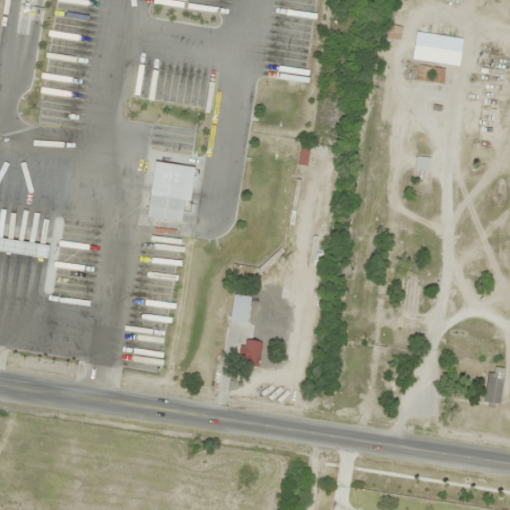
[(388,36),(401,39),(403,27),(390,24),(388,36)]
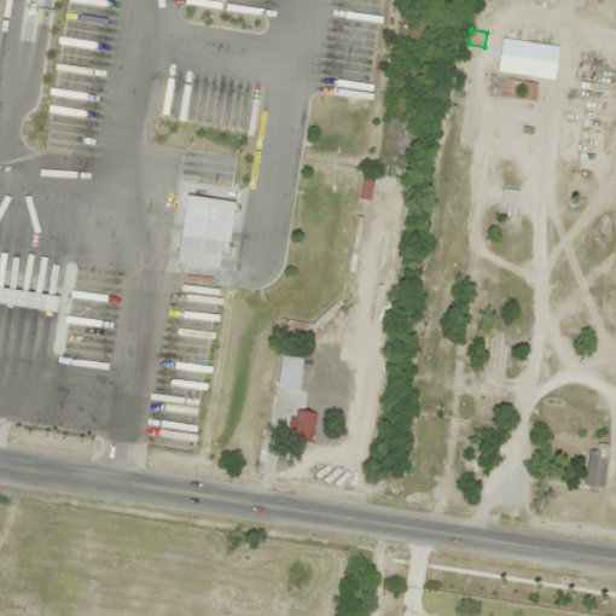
[(547,76),(552,46),(505,38),(499,68),(547,76)]
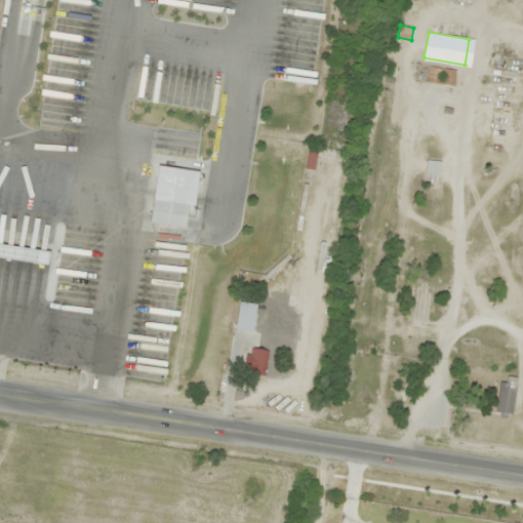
[(458,70),(430,66),(428,80),(455,85),(458,70)]
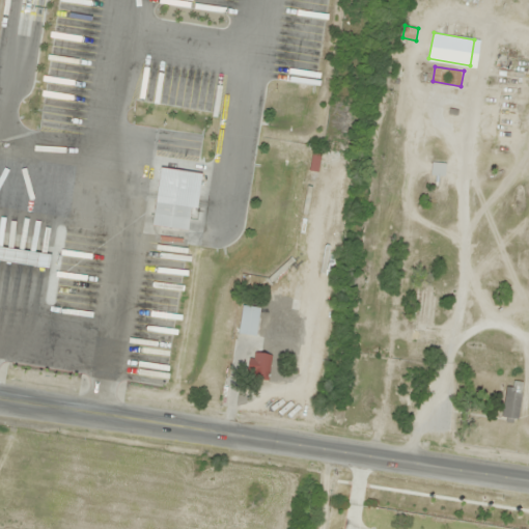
[(447,162),(433,162),(432,174),(446,174),(447,162)]
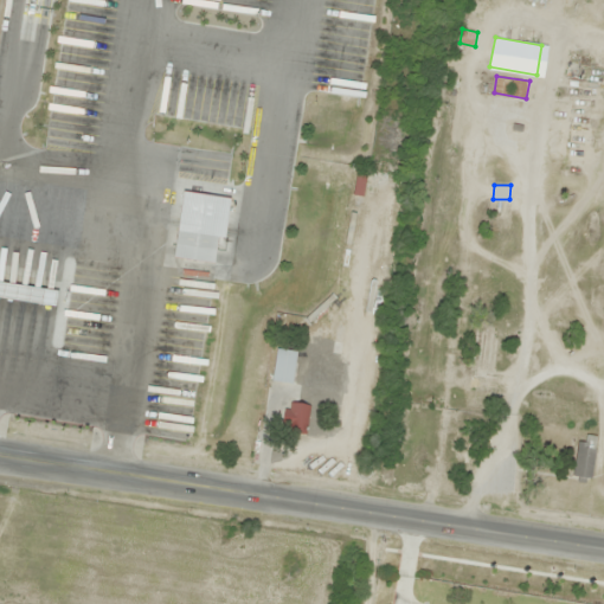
[(175,257),(216,265),(219,236),(178,229),(175,257)]
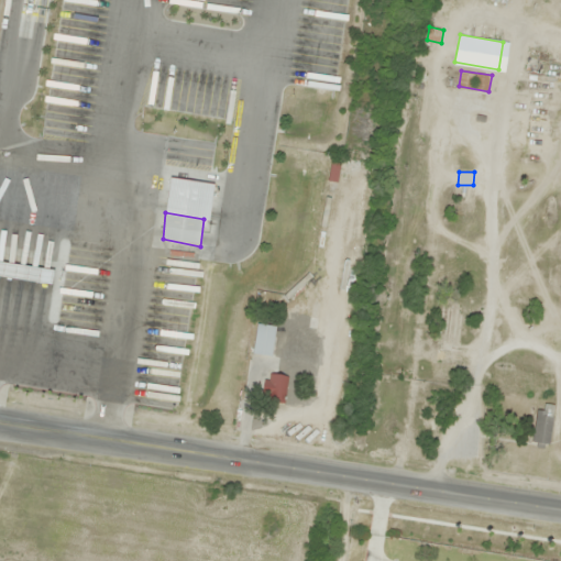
[(0,275),(42,283),(44,268),(0,261),(0,275)]
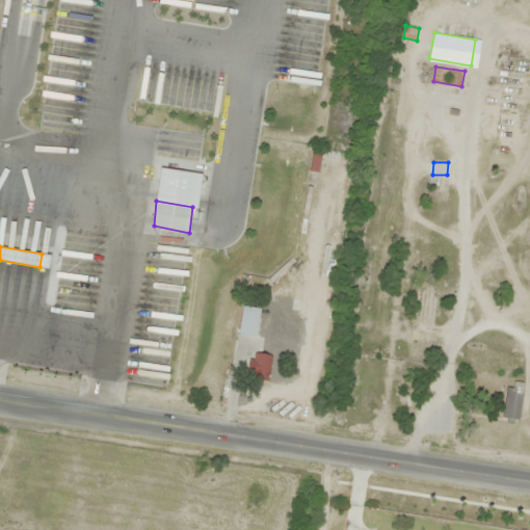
[(262,308),(244,305),(240,334),(258,337),(262,308)]
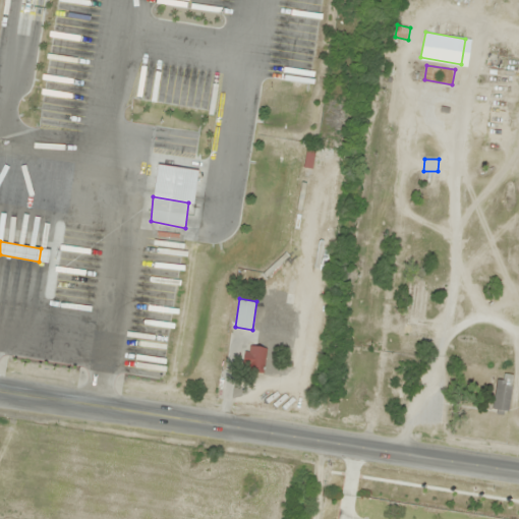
[(266,346),(248,345),(247,372),(265,373),(266,346)]
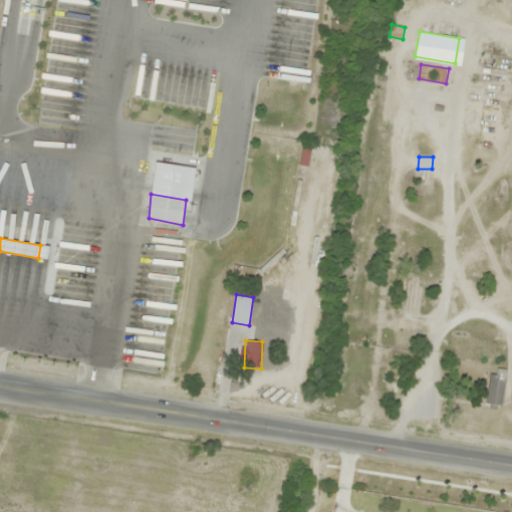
[(503,404),(506,374),(490,373),(488,403),(503,404)]
